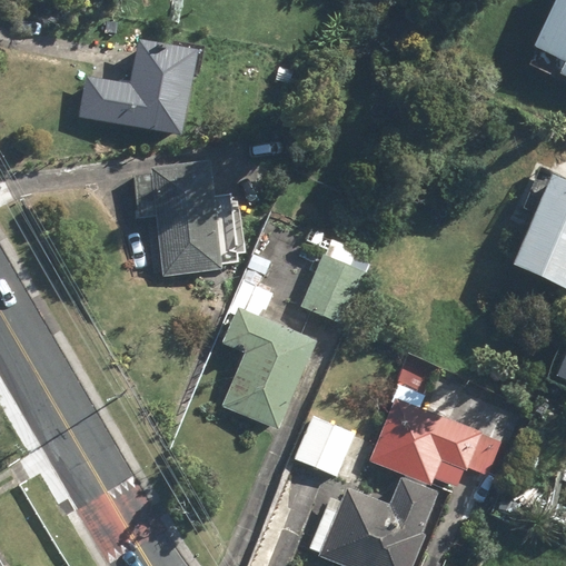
[(565,59),(565,61),(560,76),(565,77),(565,0),(554,0),(535,47),(565,59)]
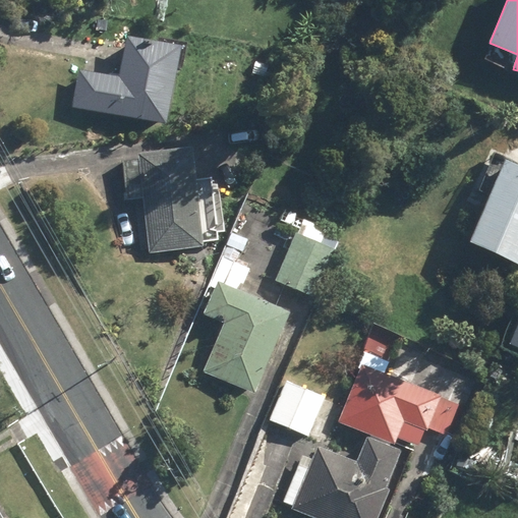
[(166,124),(182,46),(128,35),(120,73),(77,65),(69,105),(166,124)]
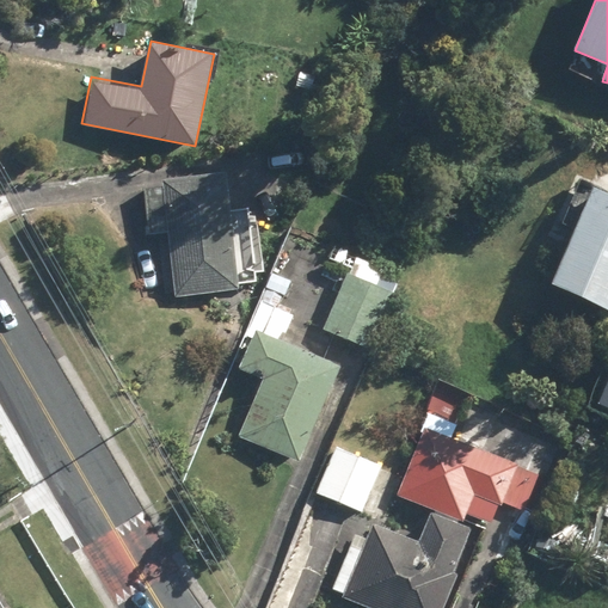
[(225,173),(143,182),(148,237),(167,235),(172,294),(235,289),(225,173)]
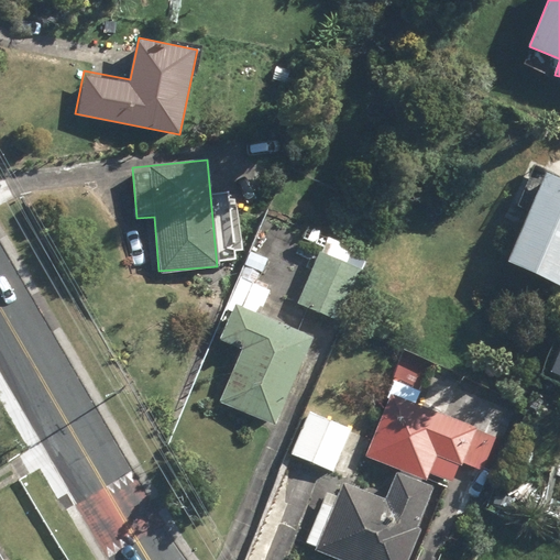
[(559,284),(559,175),(545,169),(507,263),(559,284)]
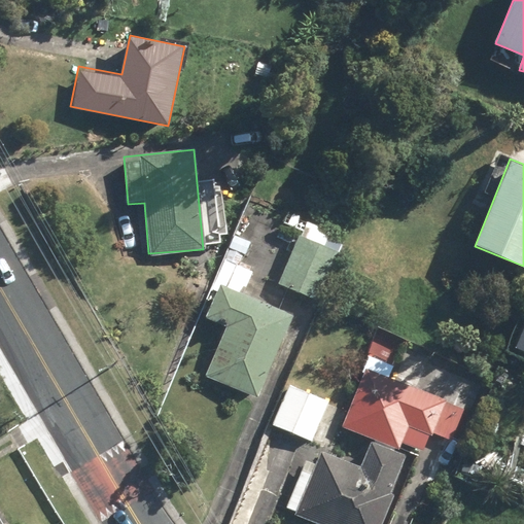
[(318,303),(340,251),(301,235),(279,286),(318,303)]
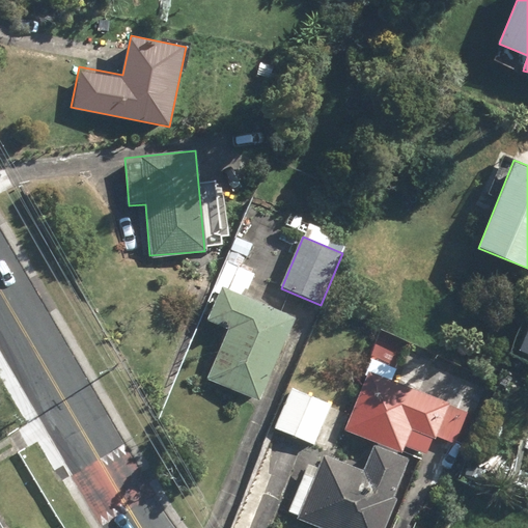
[(296,317),(244,294),(253,273),(226,260),(215,285),(222,288),(206,322),(226,330),(205,373),(258,398),(296,317)]
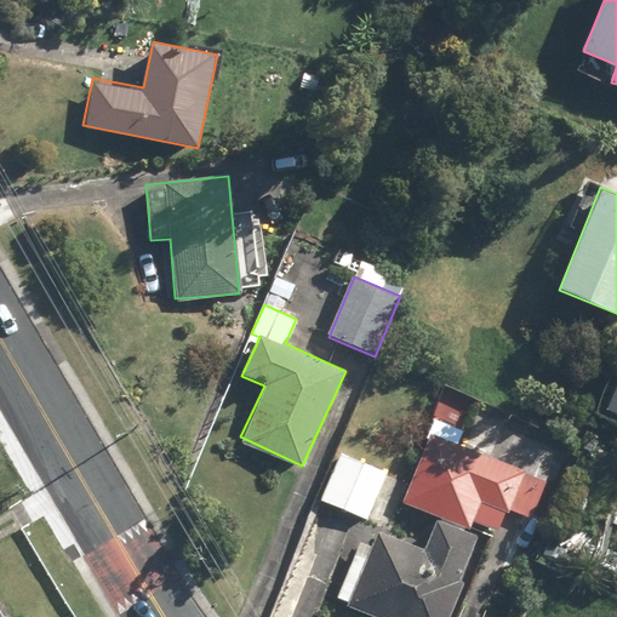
[(445,386),(432,417),(460,428),(473,398),(445,386)]
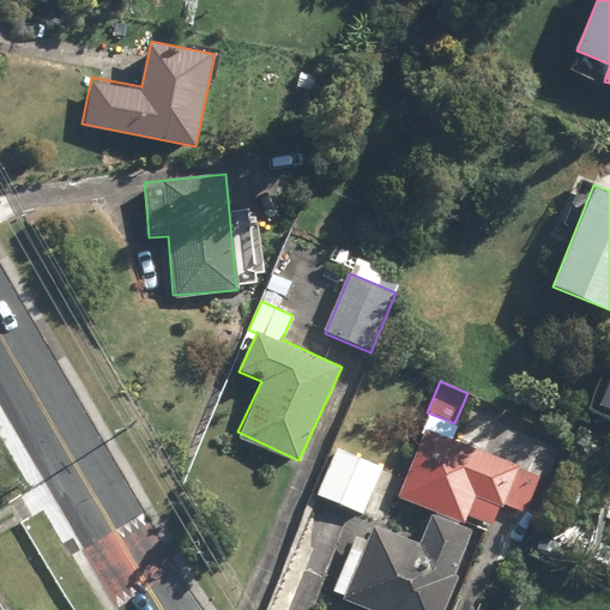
[(398,496),(465,523),(477,493),(502,503),(517,466),(424,429),(398,496)]
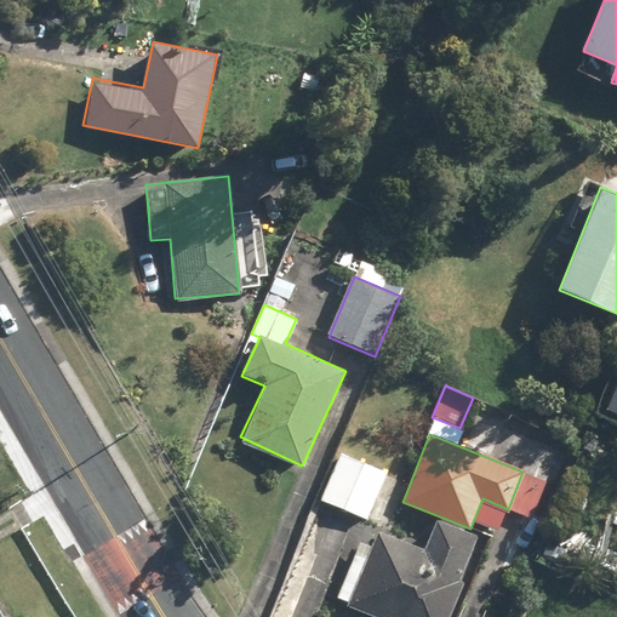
[(366,518),(386,469),(341,452),(321,500),(366,518)]
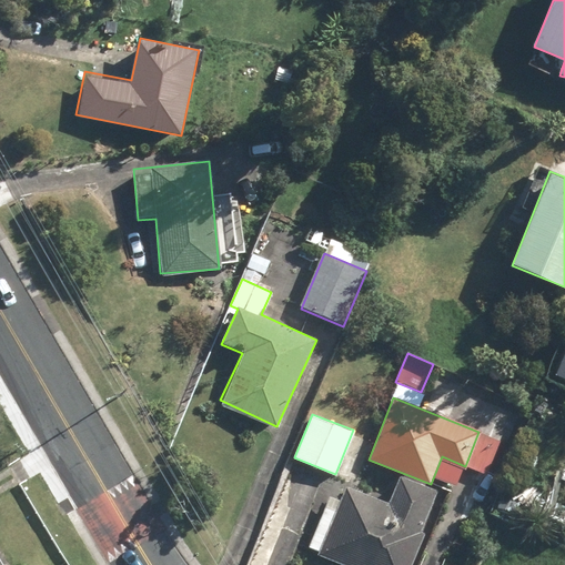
[(409,564),(439,492),(400,476),(389,505),(345,487),(318,554),(343,564),(409,564)]
